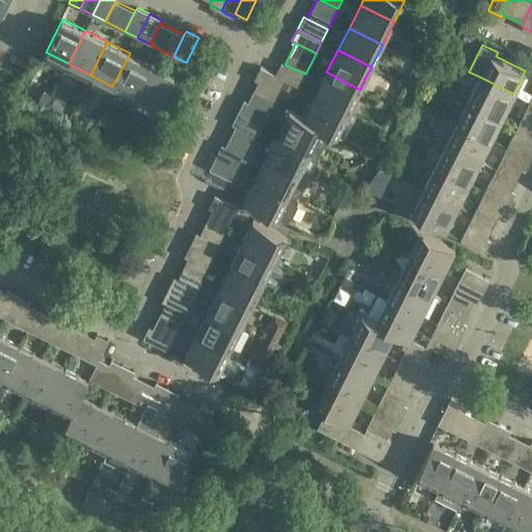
[(152,63),(130,53),(112,86),(135,98),(152,63)]
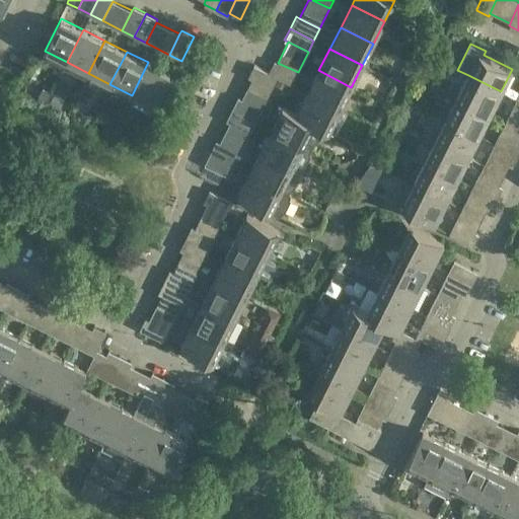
[(278,63),(274,61),(268,72),(277,78),(292,85),(298,72),(278,63)]
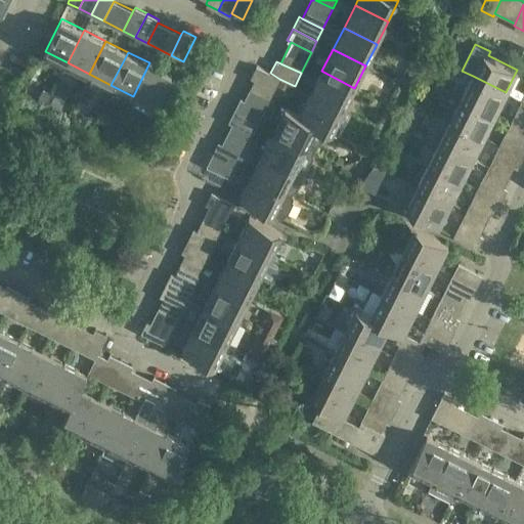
[(172,74),(149,62),(133,96),(156,107),(172,74)]
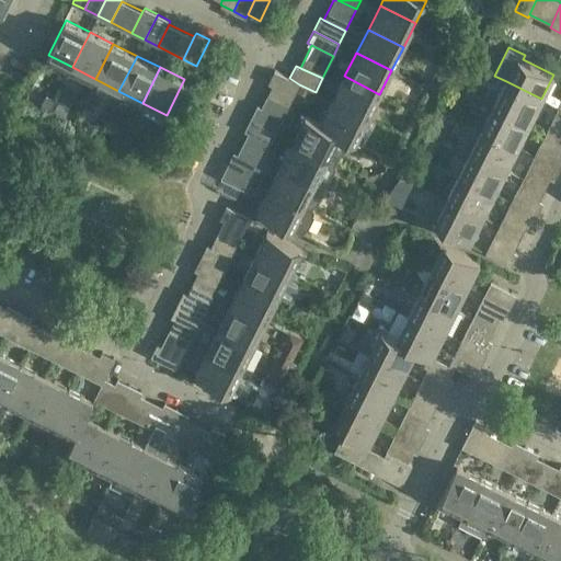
[(299,84),(289,78),(274,70),(267,84),(271,87),(293,96),(299,84)]
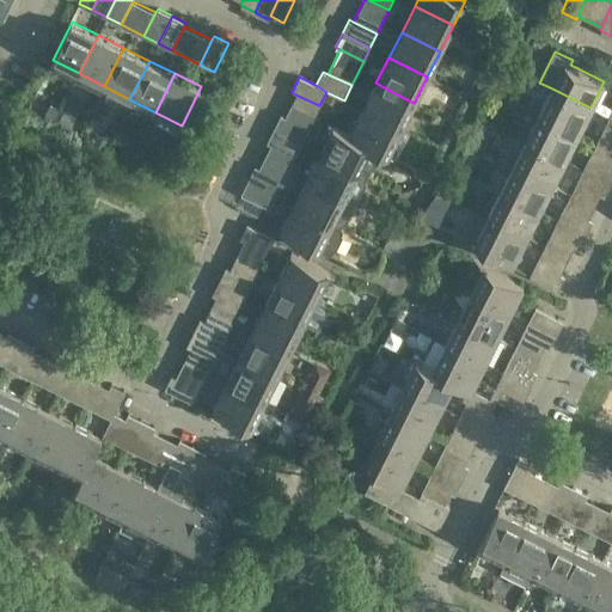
[(414,103),(375,83),(363,109),(402,128),(414,103)]
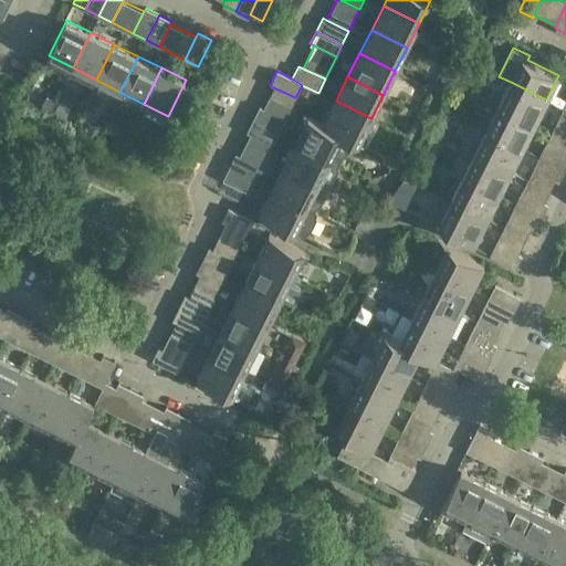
[(546,100),(511,82),(499,105),(535,123),(546,100)]
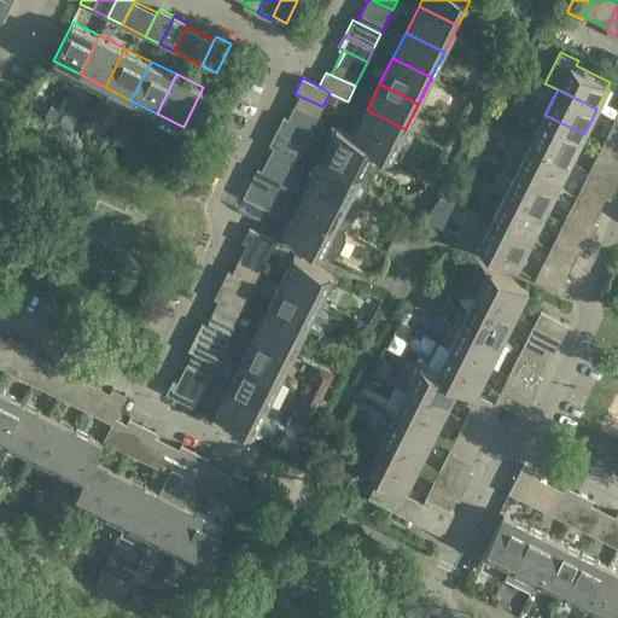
[(337,106),(340,99),(331,94),(327,101),(337,106)]
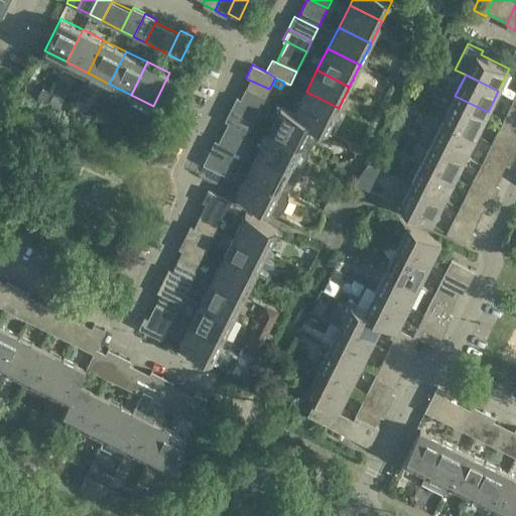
[(240,98),(260,108),(269,89),(249,80),(240,98)]
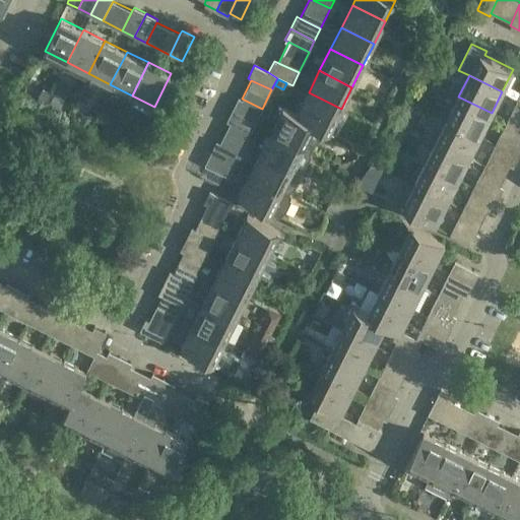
[(46,105),(52,92),(42,87),(36,101),(46,105)]
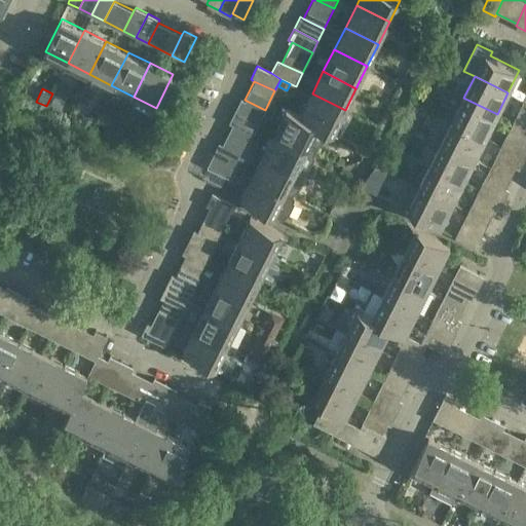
[(345,110),(312,94),(301,114),(287,107),(287,108),(334,132),(345,110)]
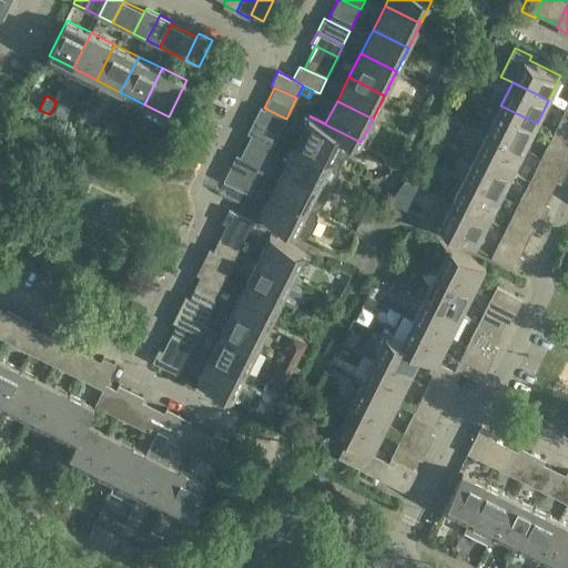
[(70,109),(59,103),(53,114),(64,120),(70,109)]
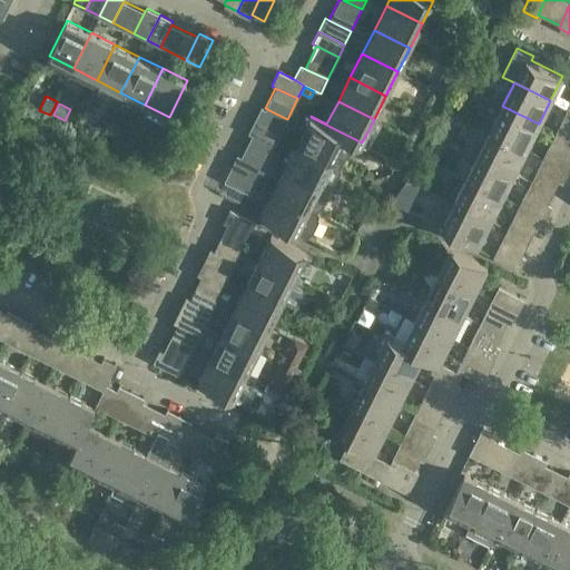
[(255,119),(281,131),(287,119),(265,108),(261,106),(255,119)]
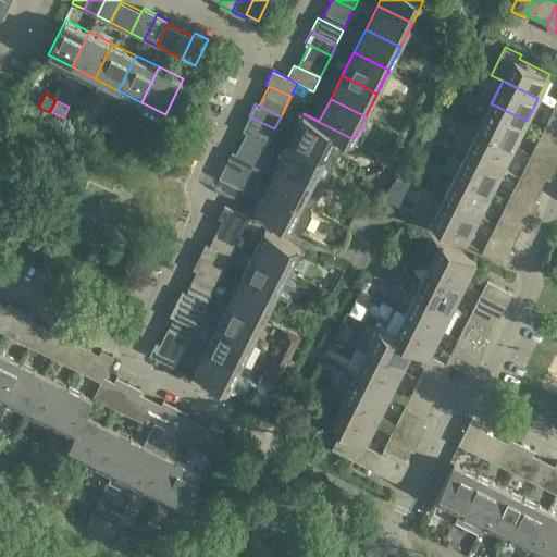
[(527,121),(491,103),(480,127),(515,145),(527,121)]
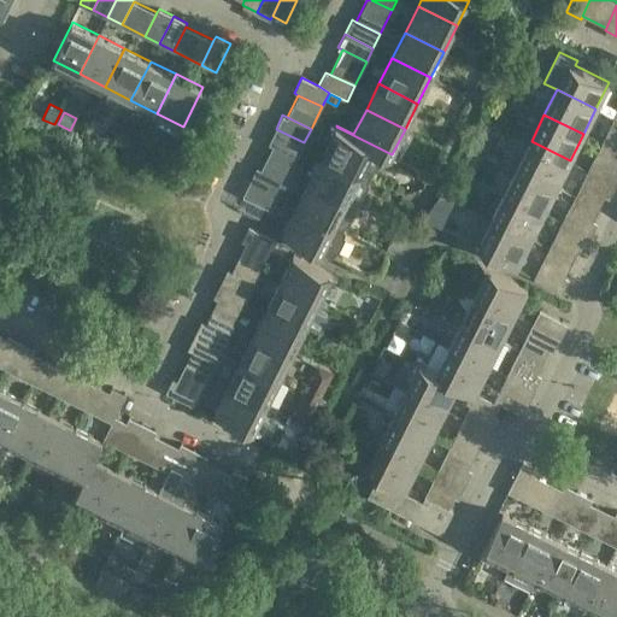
[(336,127),(331,125),(325,139),(329,140),(323,153),(370,177),(376,165),(380,165),(386,153),(392,156),(392,154),(336,127)]
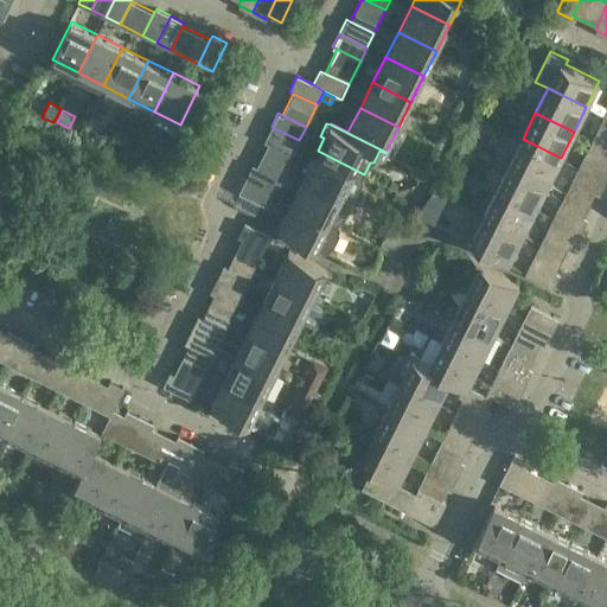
[(272,127),(264,140),(268,142),(292,154),(299,140),(272,127)]
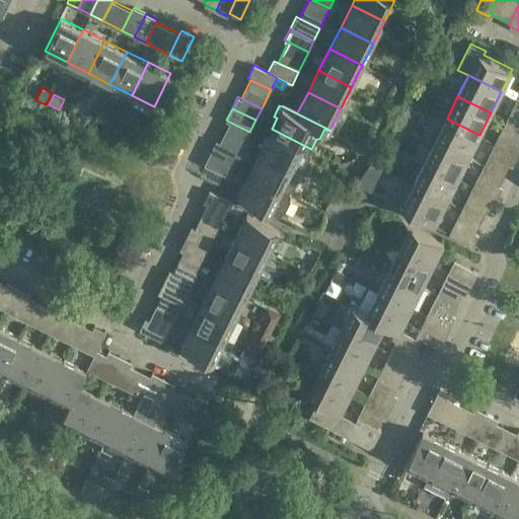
[(501,131),(518,140),(518,115),(511,110),(501,131)]
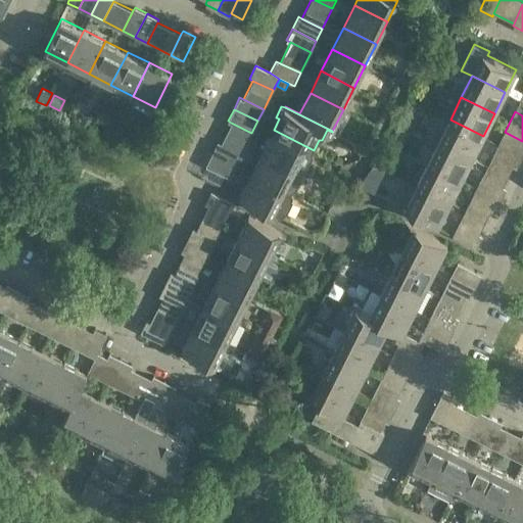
[(90,120),(82,115),(77,125),(85,130),(90,120)]
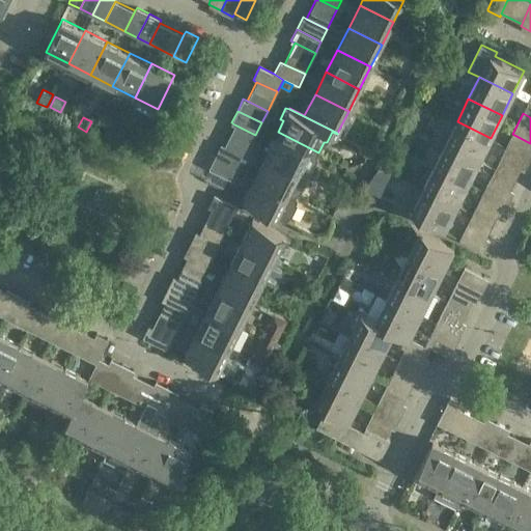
[(491,138),(457,121),(446,143),(479,160),(491,138)]
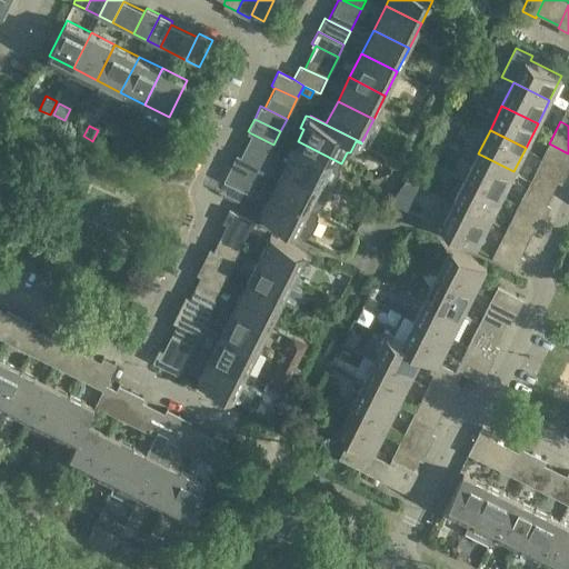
[(241,156),(262,167),(273,145),(251,133),(241,156)]
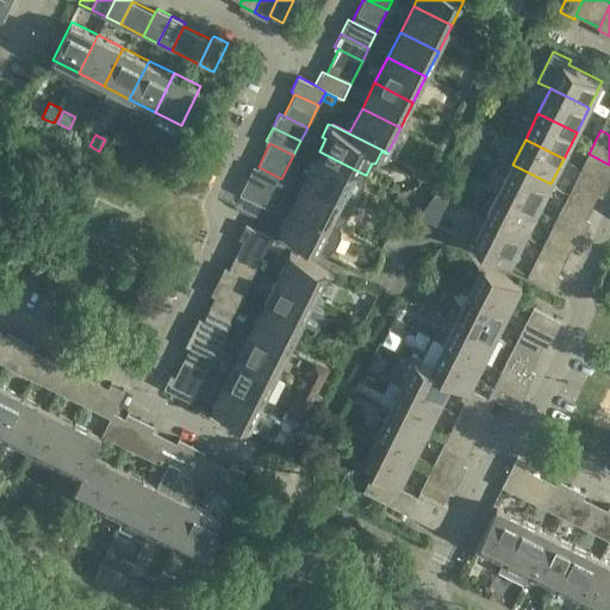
[(366,175),(319,151),(306,176),(354,200),(355,197),(359,195),(365,181),(365,179),(366,175)]
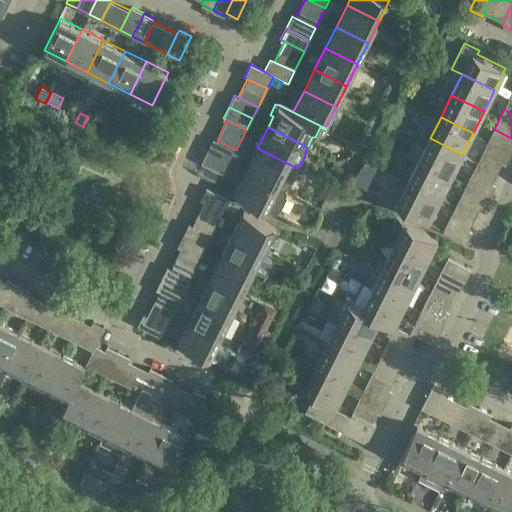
[(488,141),(511,152),(511,138),(494,129),(488,141)]
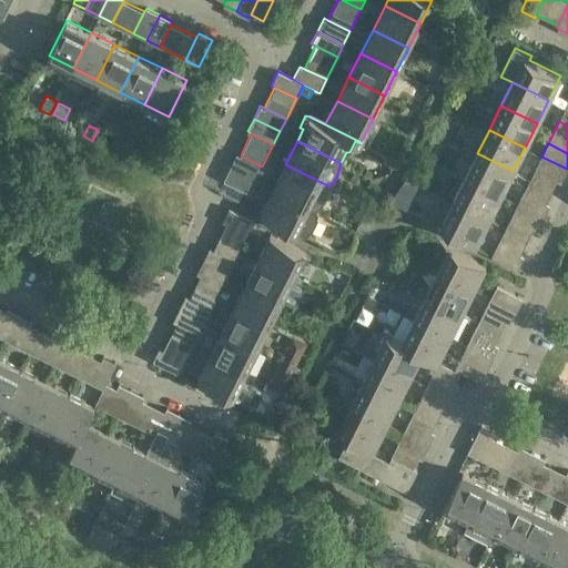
[(389,150),(386,156),(395,161),(398,153),(389,150)]
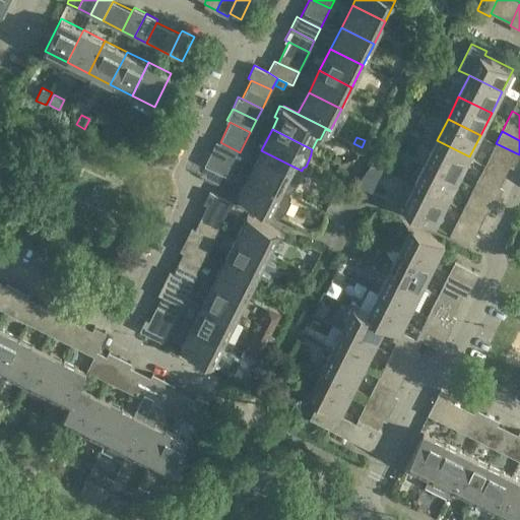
[(210,152),(234,165),(240,152),(220,142),(216,140),(210,152)]
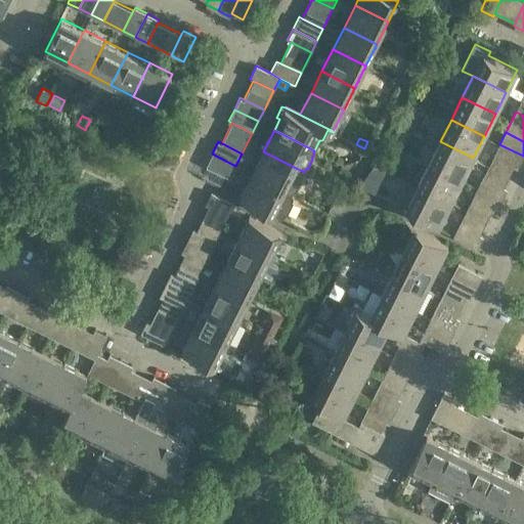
[(473,158),(440,141),(429,164),(462,180),(473,158)]
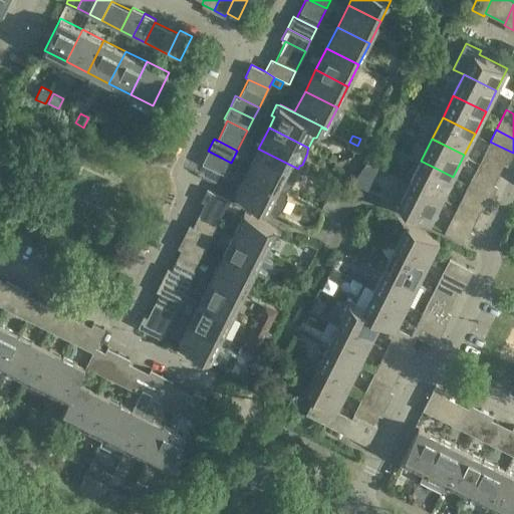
[(504,163),(508,165),(513,153),(490,142),(484,153),(504,163)]
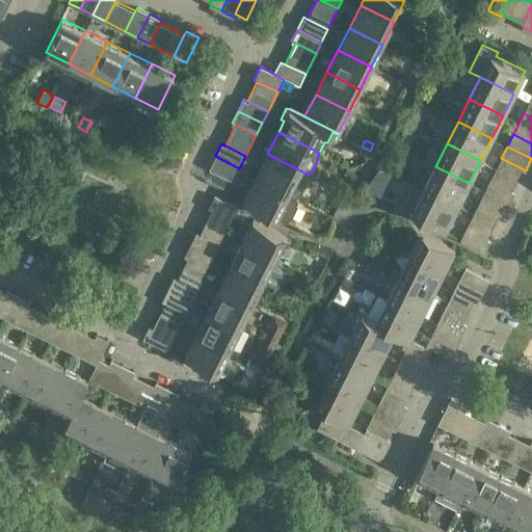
[(309,175),(267,154),(256,177),(297,196),(298,193),(301,192),(308,181),(307,178),(309,175)]
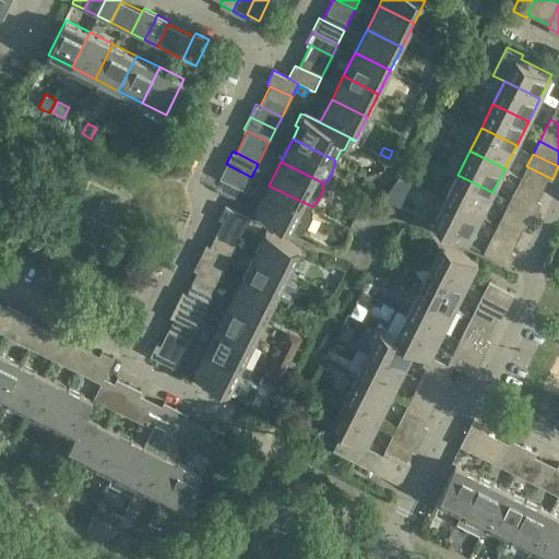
[(226,164),(219,176),(246,189),(251,177),(226,164)]
